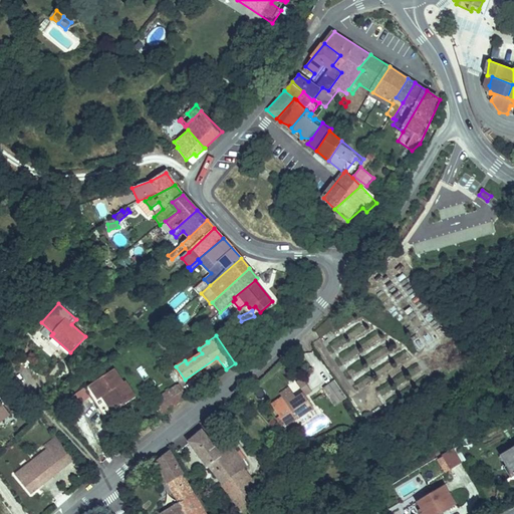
[(59,346),(56,352),(66,357),(68,351),(59,346)]
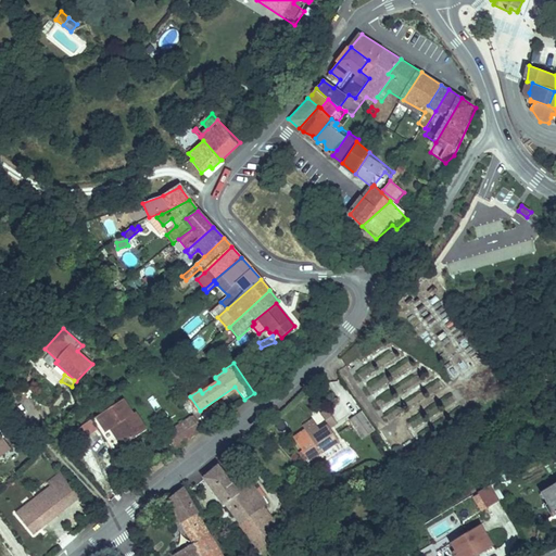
[(206,383),(210,388),(218,382),(215,378),(206,383)]
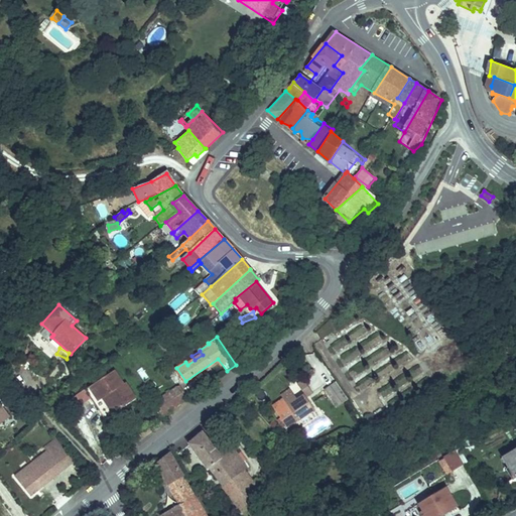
[(123,384),(114,371),(86,390),(105,419),(136,399),(126,383),(123,384)]
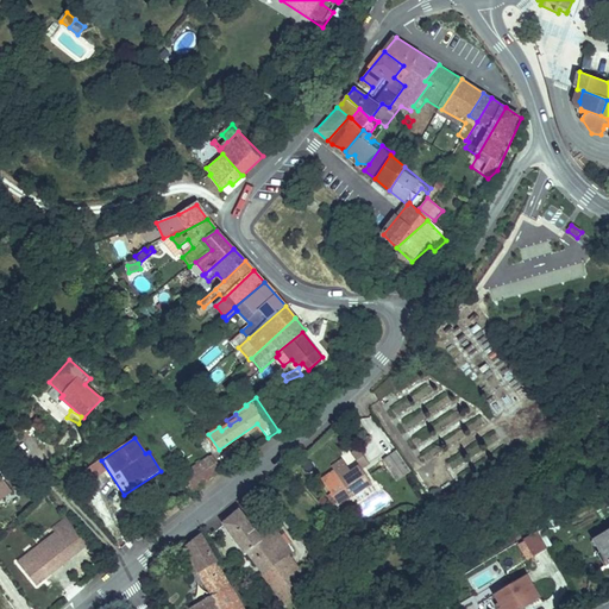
[(359,465),(362,469),(369,463),(359,449),(351,453),(359,465)]
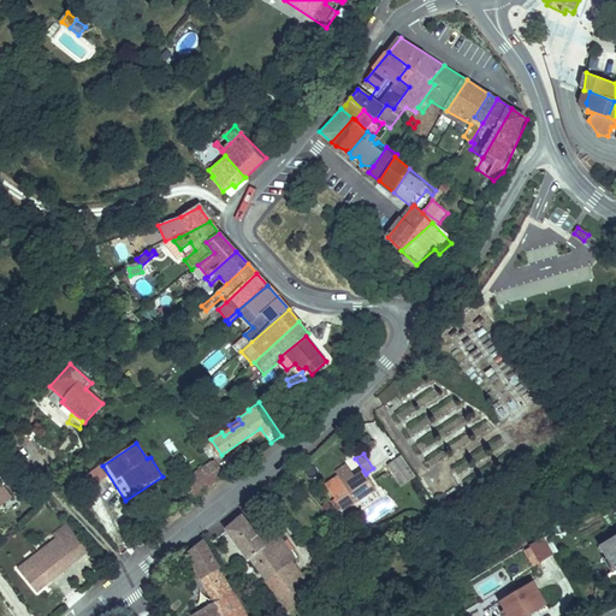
[(415,477),(401,456),(389,466),(402,486),(415,477)]
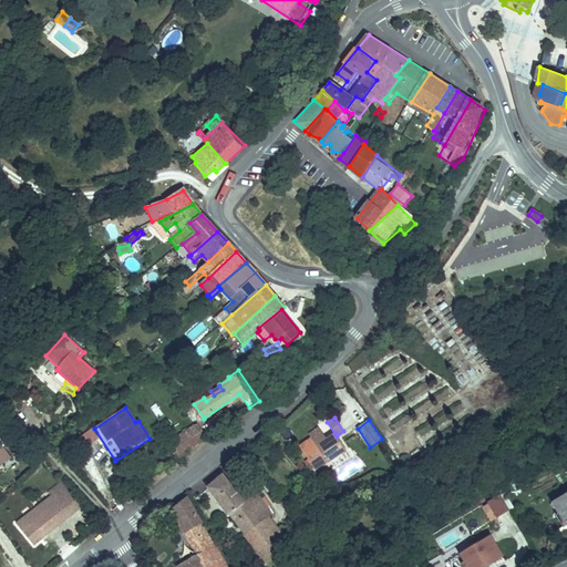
[(195,424),(167,444),(177,459),(205,440),(195,424)]
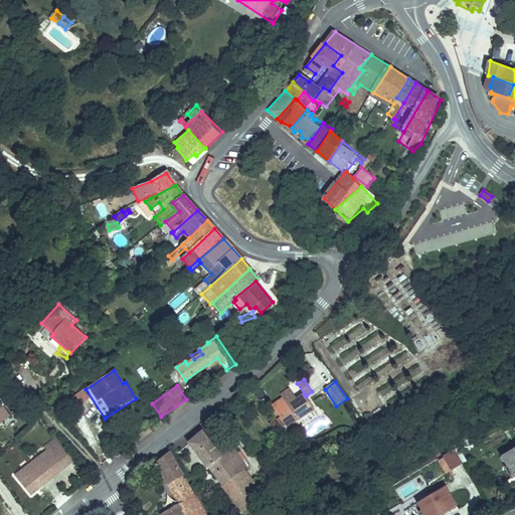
[(83,388),(71,396),(77,406),(91,398),(83,388)]
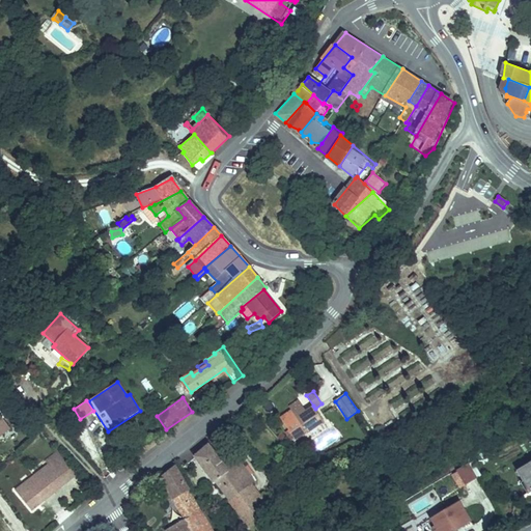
[(299,400),(289,407),(291,410),(301,403),(299,400)]
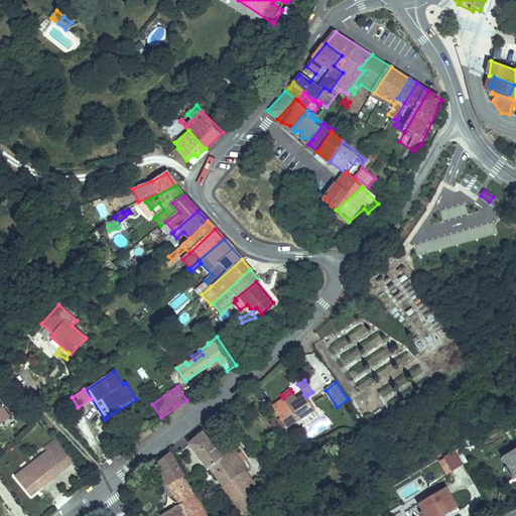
[(292,392),(283,398),(284,400),(274,407),(278,414),(286,426),(297,419),(298,420),(314,409),(306,397),(304,394),(297,399),(292,392)]
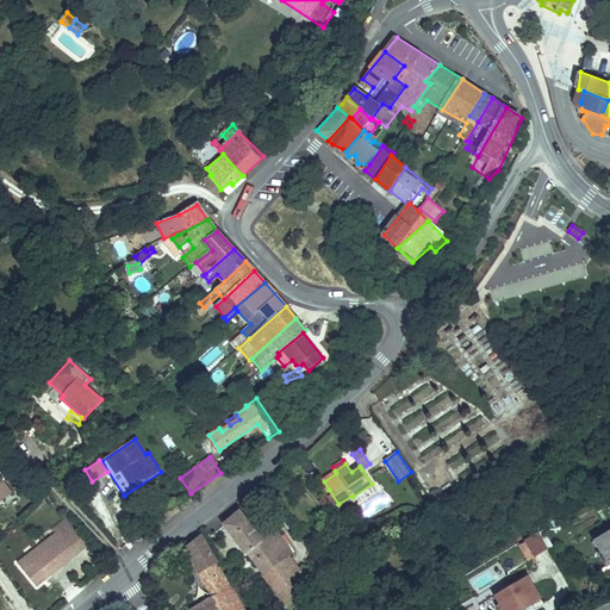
[(0,499),(12,492),(0,475),(0,499)]
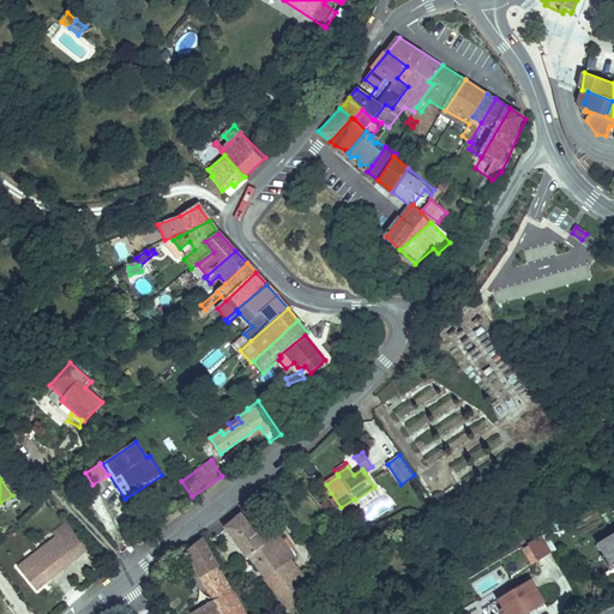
[(338,509),(341,507),(331,493),(329,494),(338,509)]
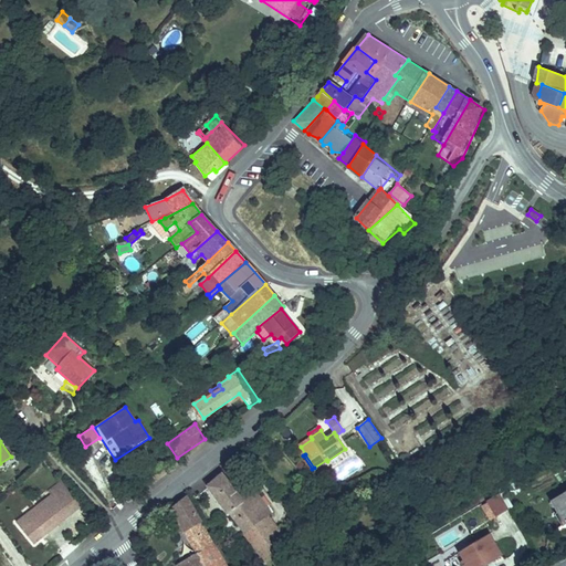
[(290,462),(274,470),(281,482),(295,474),(290,462)]
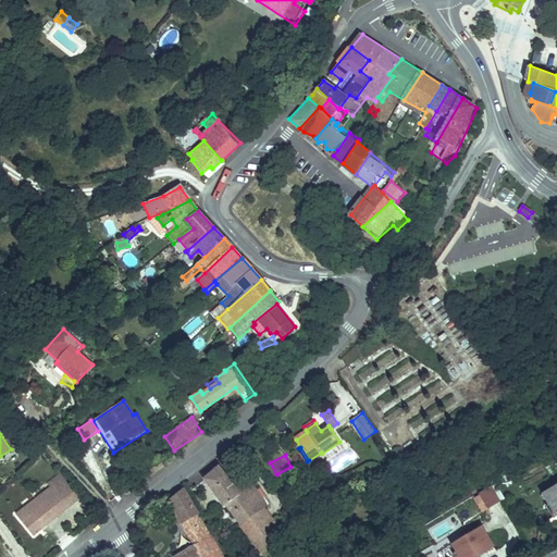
[(237,491),(220,467),(206,479),(239,524),(263,505),(267,503),(262,497),(265,495),(260,487),(257,491),(250,481),(237,491)]
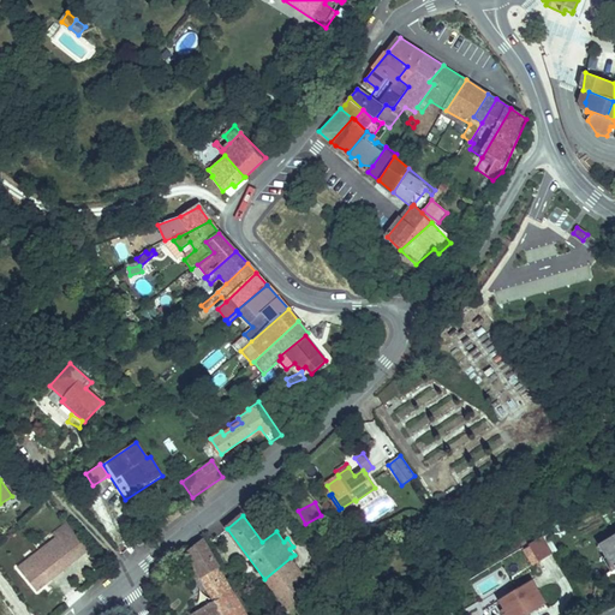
[(36,590),(87,549),(65,523),(53,533),(57,537),(18,568),(36,590)]
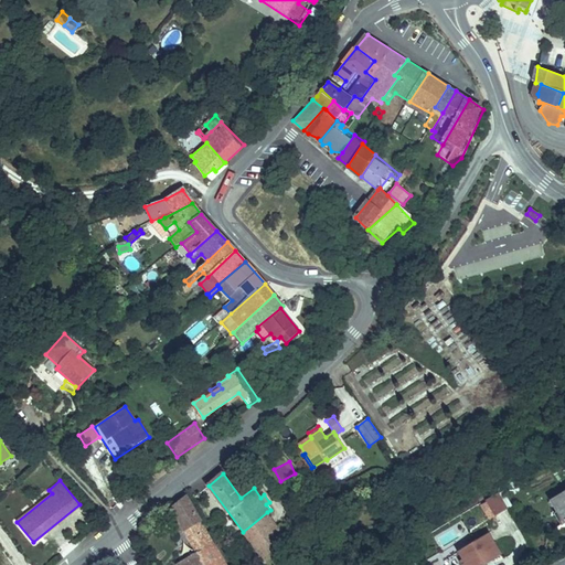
[(561,525),(564,522),(564,491),(551,501),(556,509),(553,511),(561,525)]
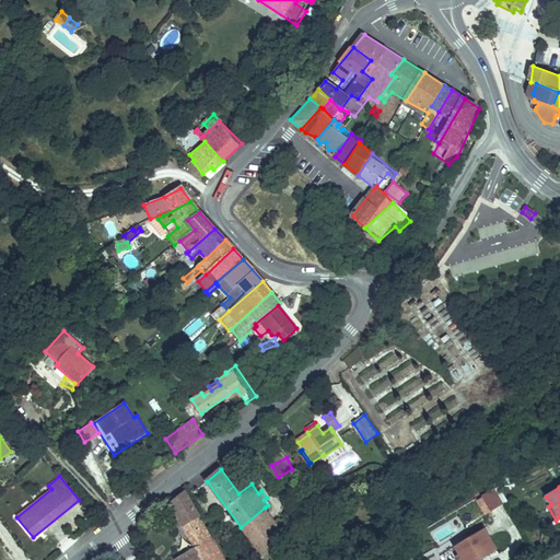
[(503,504),(494,490),(477,501),(481,508),(487,504),(490,512),(503,504)]
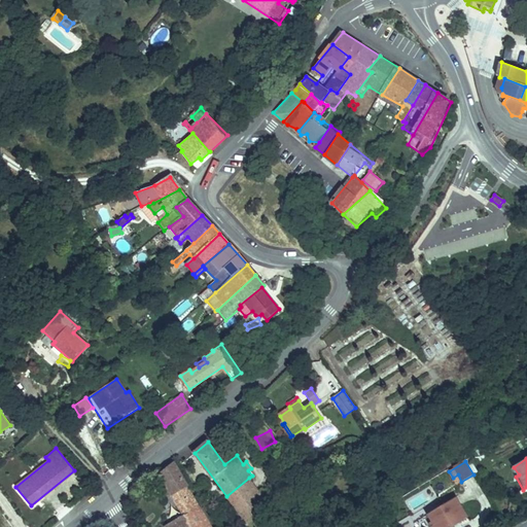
[(161,472),(167,485),(173,495),(184,515),(174,521),(177,526),(210,526),(174,462),(161,472)]
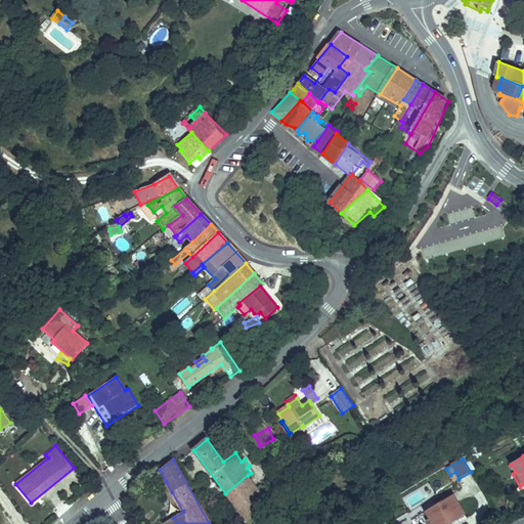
[(459,479),(455,472),(450,475),(453,482),(459,479)]
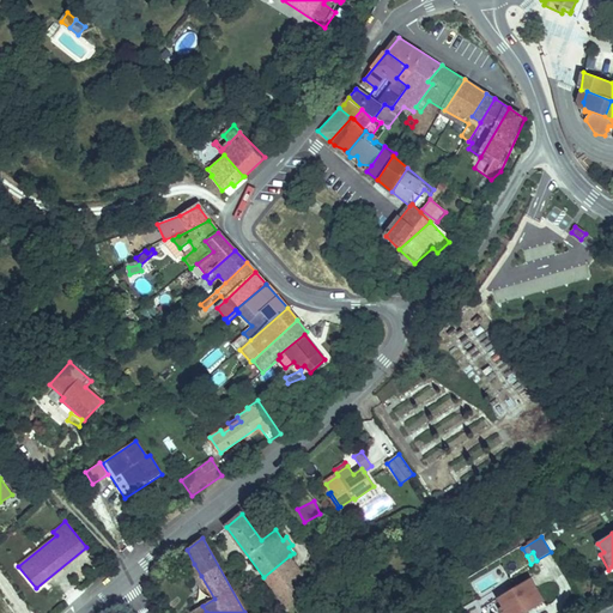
[(290,556),(263,577),(287,608),(313,589),(290,556)]
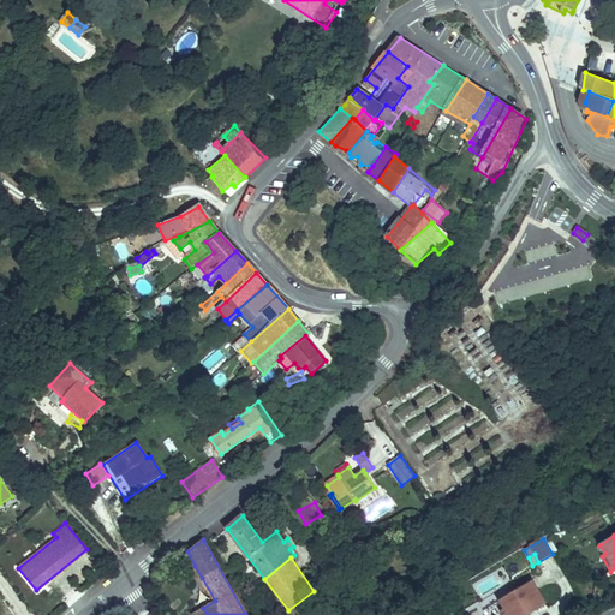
[(191,568),(198,579),(202,578),(195,566),(191,568)]
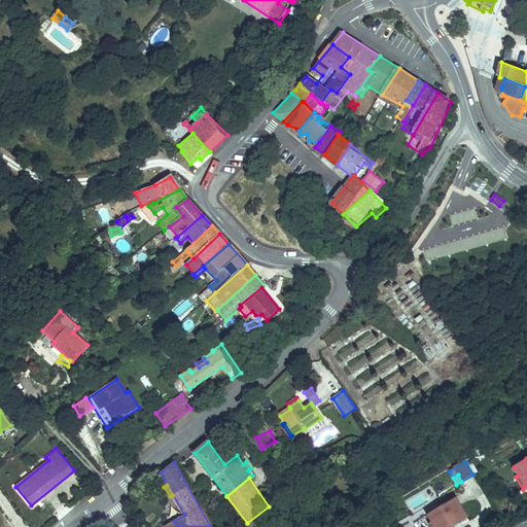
[(431,526),(452,526),(454,526),(452,523),(456,521),(456,523),(466,517),(456,498),(428,515),(432,521),(429,523),(431,526)]
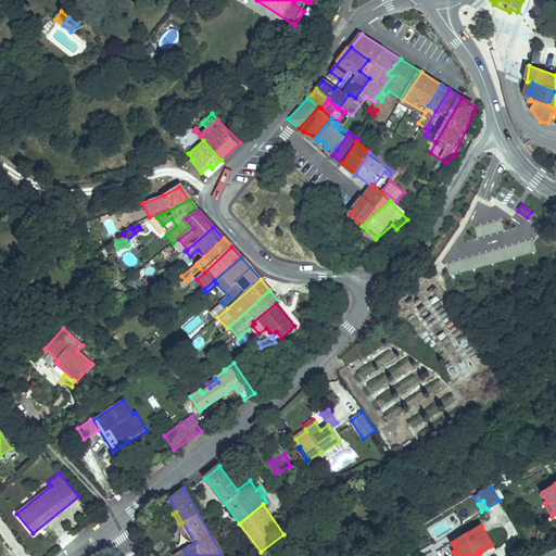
[(481,550),(477,552),(479,555),(493,546),(492,545),(481,552),(481,550)]
